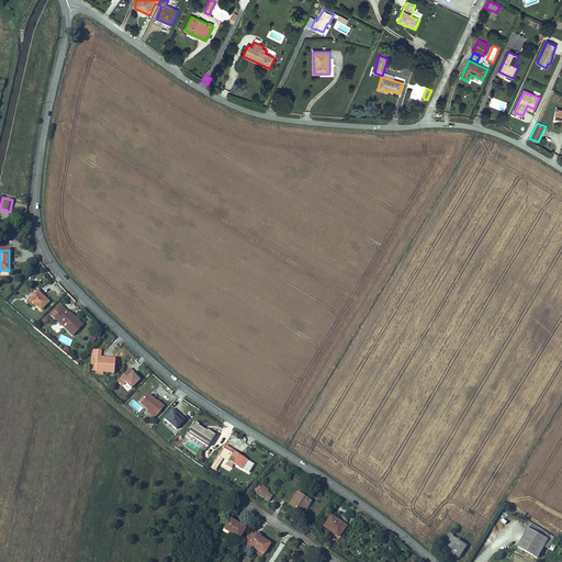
[(36,291),(29,299),(41,310),(48,302),(36,291)]
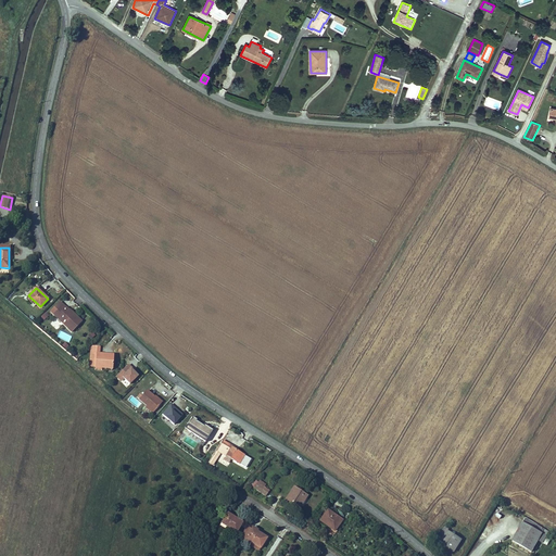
[(50,313),(52,316),(63,305),(63,304),(61,301),(50,313)]
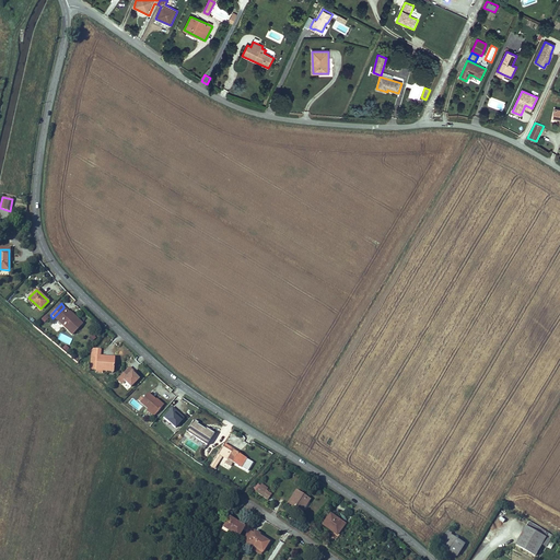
[(63,306),(63,307),(72,315),(73,315),(63,306)]
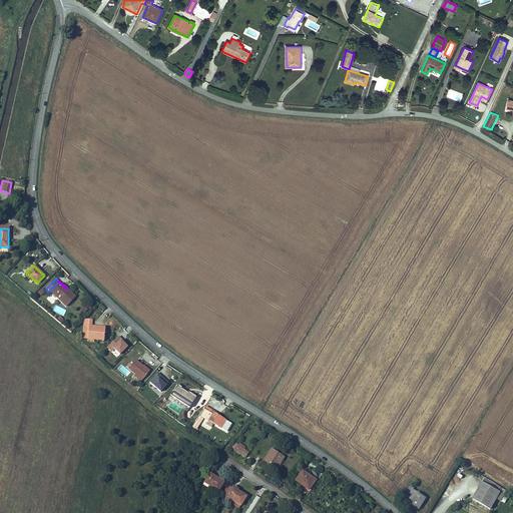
[(48,292),(61,303),(61,302),(65,306),(75,296),(67,289),(66,289),(58,282),(48,292)]
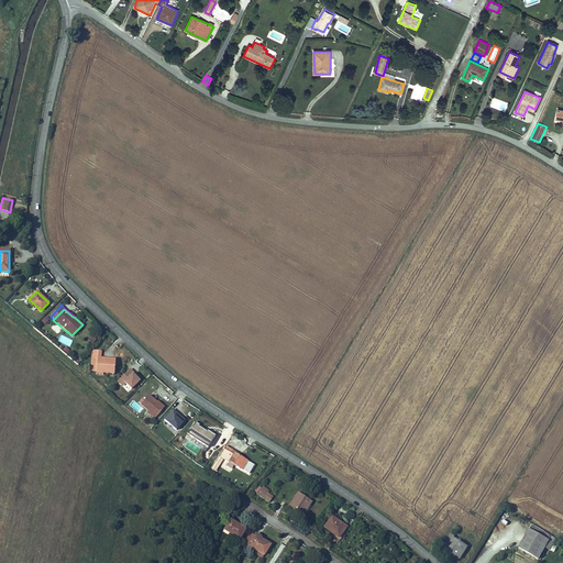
[(57,341),(69,348),(73,341),(61,334),(57,341)]
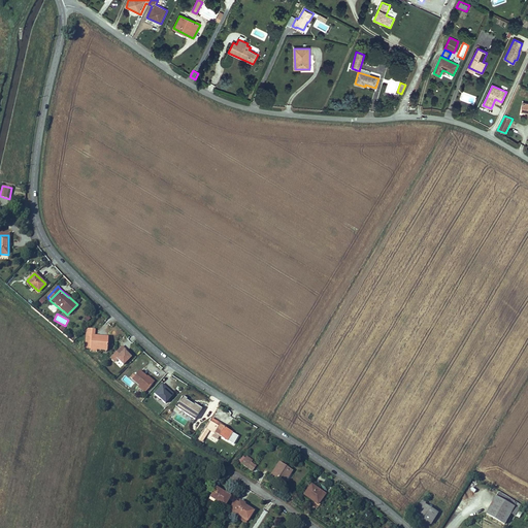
[(86,349),(92,349),(93,336),(95,336),(95,329),(88,328),(86,349)]
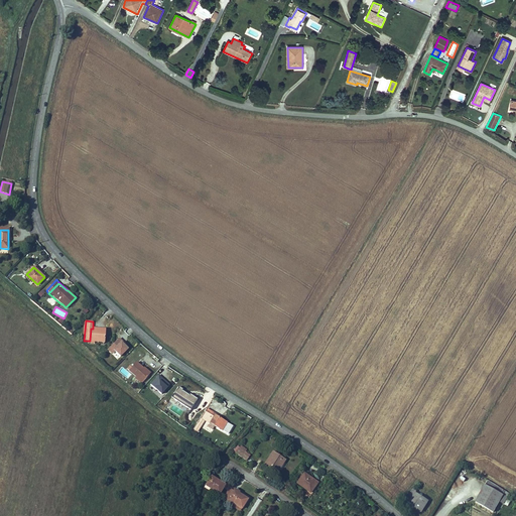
[(91,329),(90,341),(99,342),(99,343),(104,344),(106,331),(93,329),(91,329)]
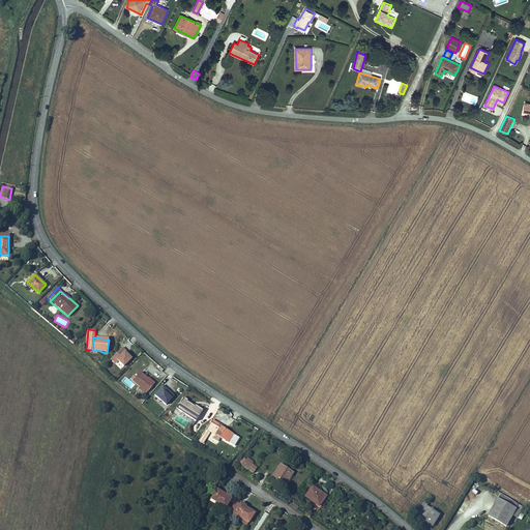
[(122,347),(112,359),(121,369),(133,357),(122,347)]
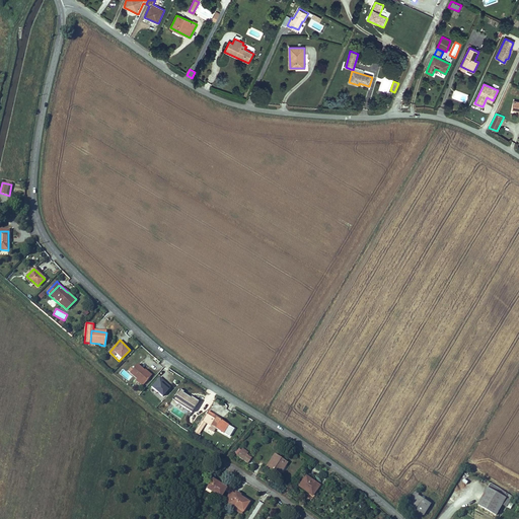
[(144,370),(137,363),(129,372),(137,379),(144,385),(151,377),(144,371),(144,370)]
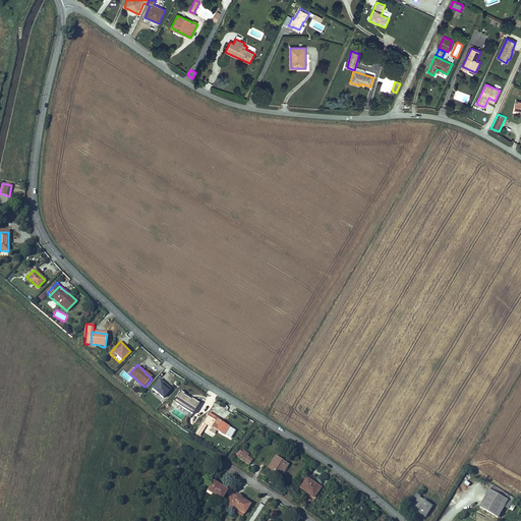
[(120,377),(129,382),(131,378),(123,372),(120,377)]
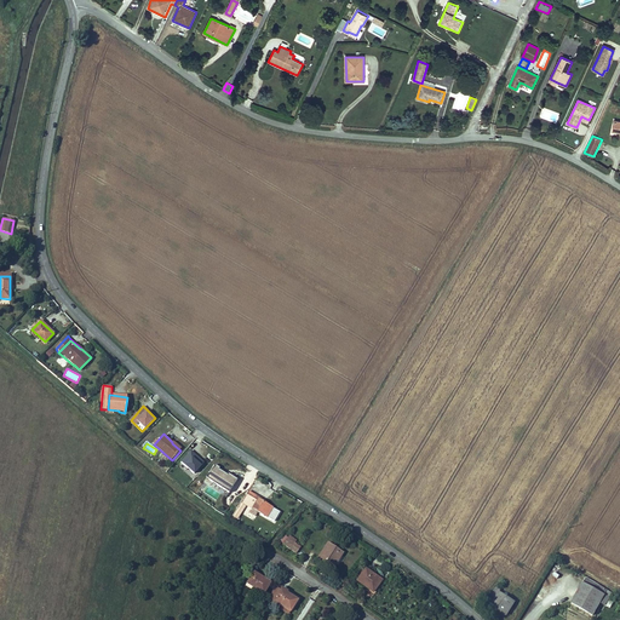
[(204,463),(191,451),(182,461),(194,474),(204,463)]
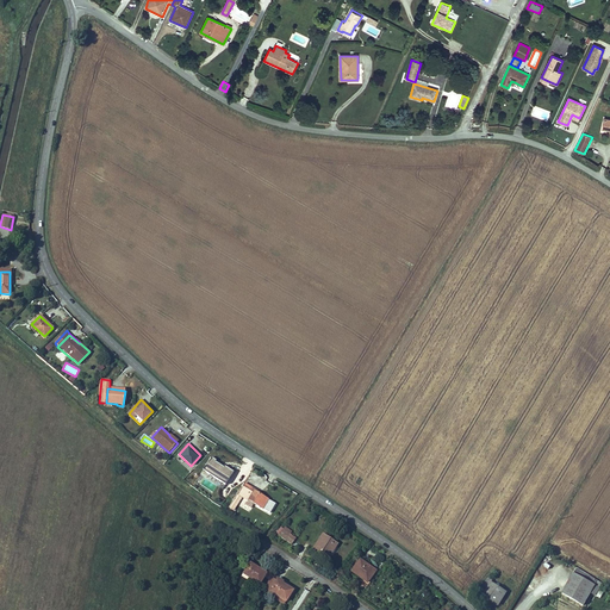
[(166,455),(169,453),(161,446),(159,448),(166,455)]
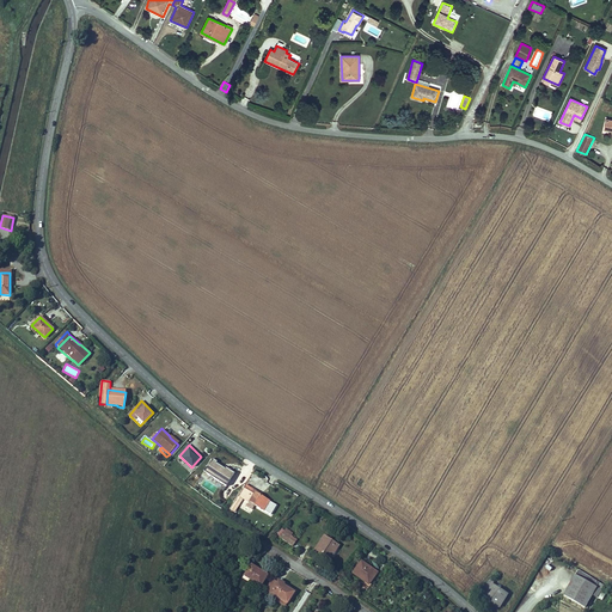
[(234,473),(212,459),(207,467),(212,470),(208,475),(226,487),(234,473)]
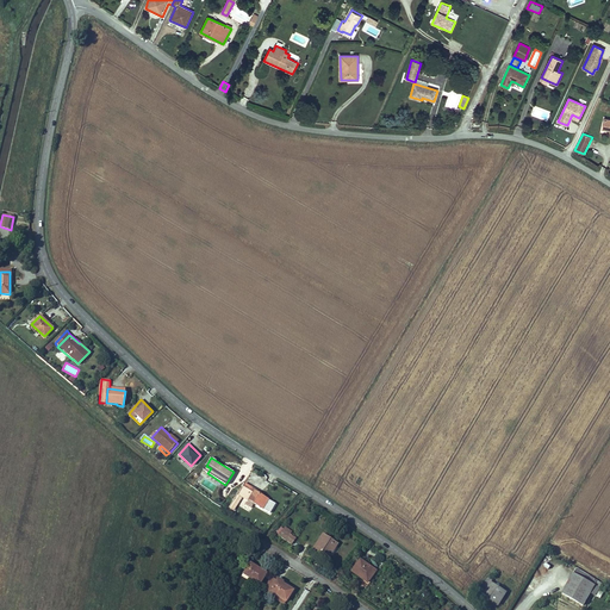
[(260,493),(244,484),(237,495),(242,497),(248,500),(246,505),(250,508),(254,504),(263,509),(268,499),(259,495),(260,493)]
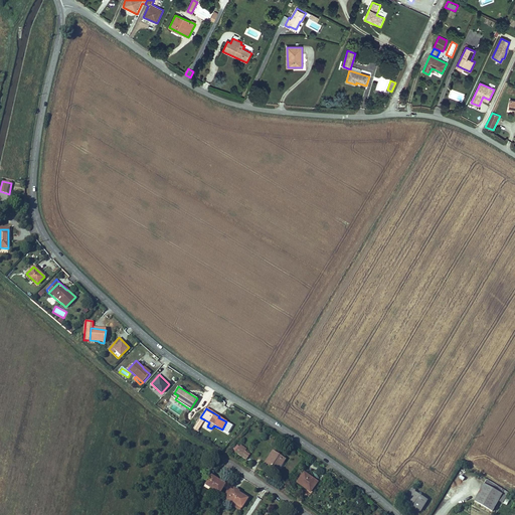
[(197,431),(204,419),(200,417),(197,415),(195,417),(199,419),(193,428),(197,431)]
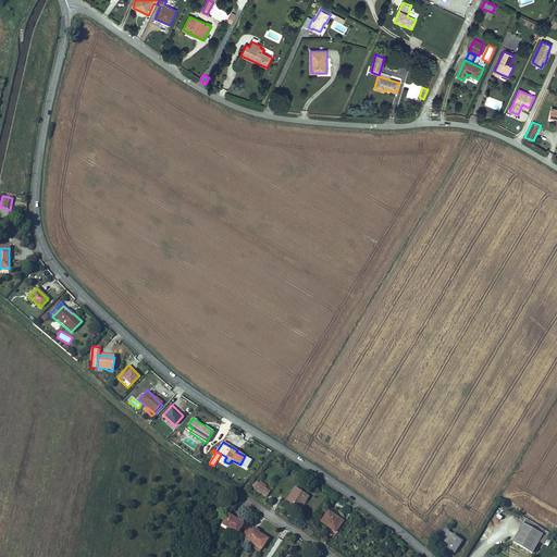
[(264,487),(258,483),(255,489),(265,497),(270,492),(264,487)]
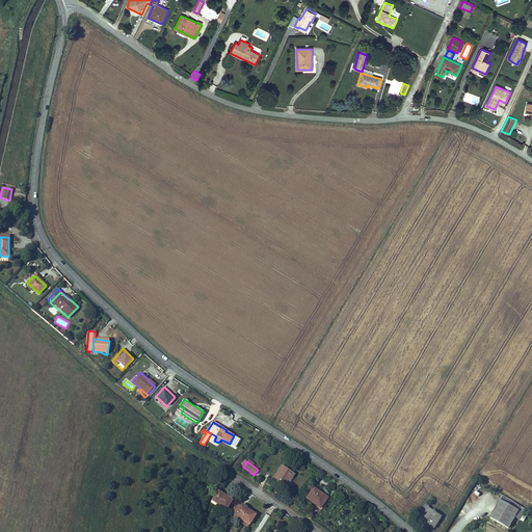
[(282,466),(272,480),(285,487),(294,474),(282,466)]
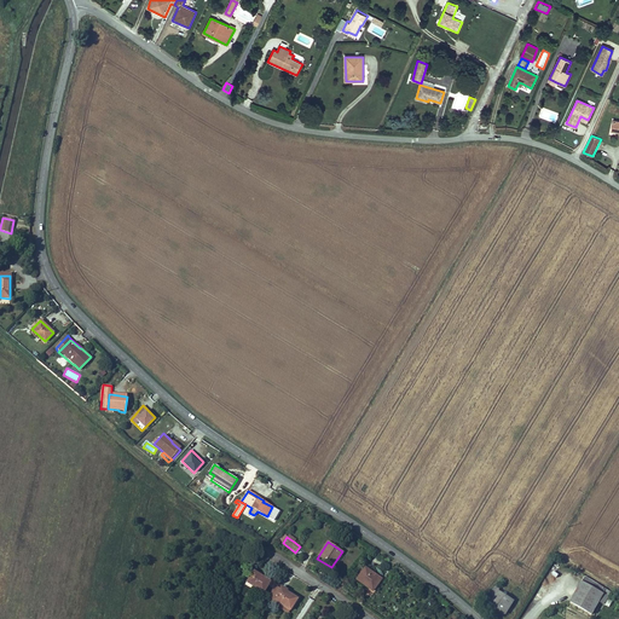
[(365,570),(357,580),(371,591),(380,579),(365,570)]
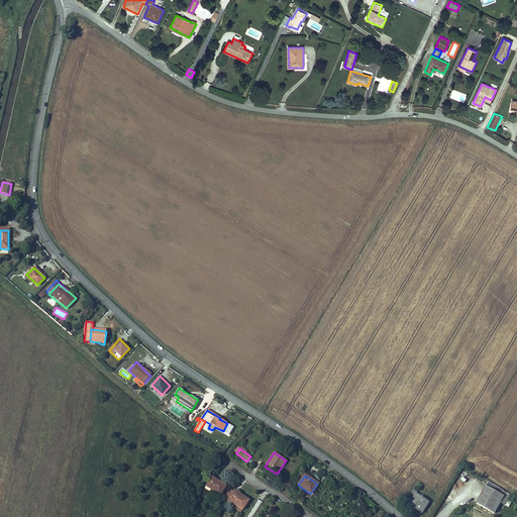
[(211,478),(204,489),(208,492),(209,489),(219,496),(226,486),(216,480),(216,481),(211,478)]
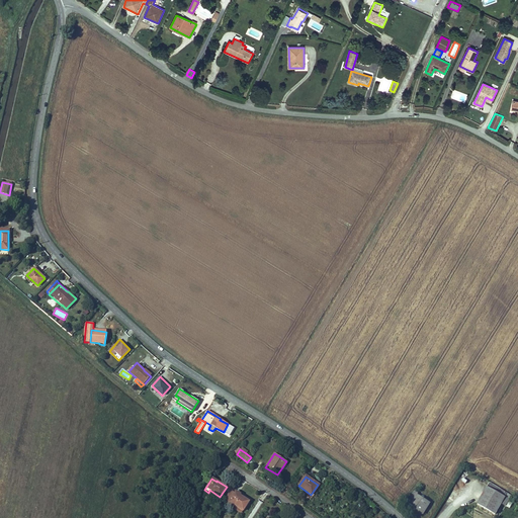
[(509,500),(512,496),(490,483),(478,504),(495,514),(505,497),(509,500)]
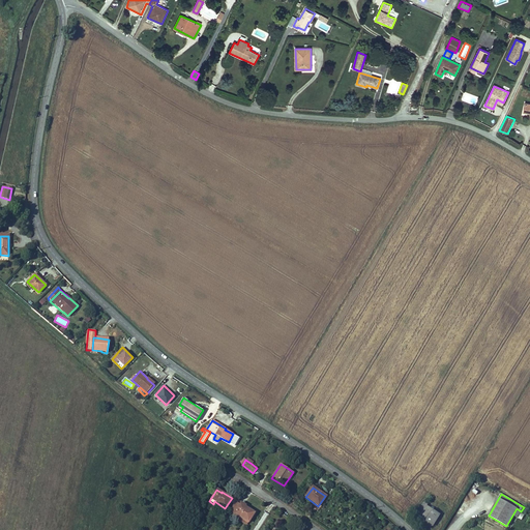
[(424,502),(417,513),(421,516),(420,518),(433,526),(440,514),(427,506),(429,505),(424,502)]
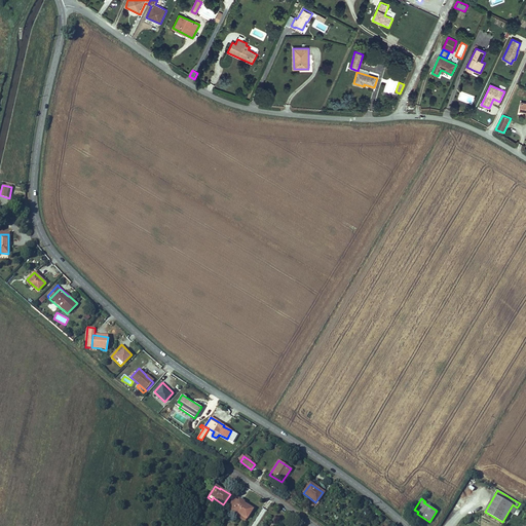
[(243,503),(238,500),(230,513),(236,516),(237,514),(247,519),(252,510),(243,503)]
